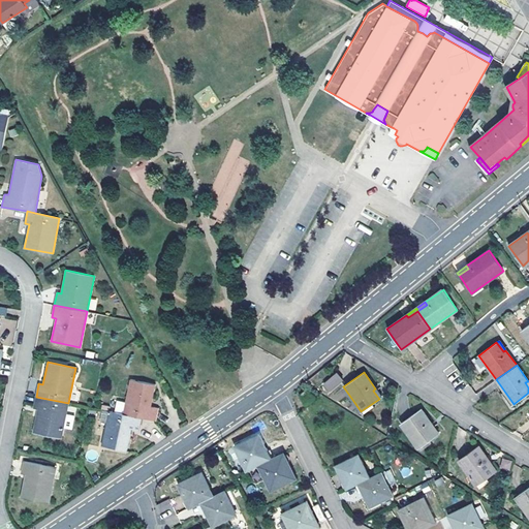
[(341,380),(336,373),(323,382),(329,390),(341,380)]
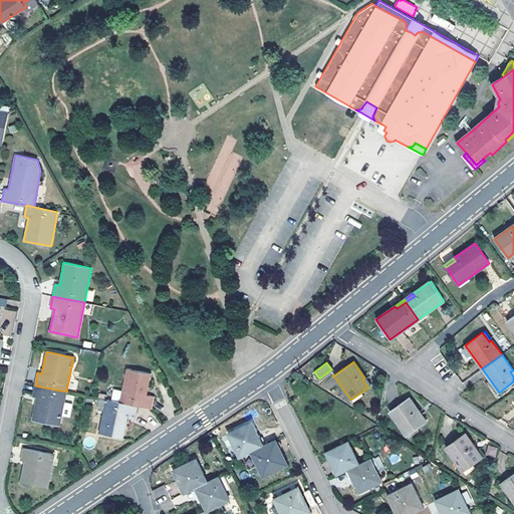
[(138,406),(152,409),(154,397),(147,396),(152,373),(126,368),(119,403),(138,406)]
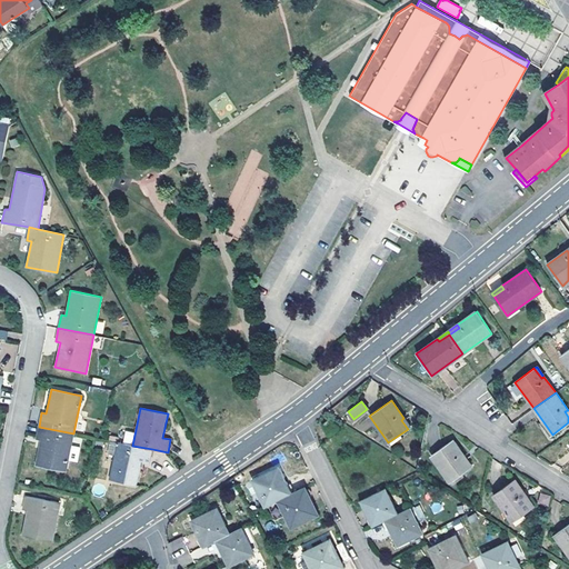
[(410,428),(403,418),(401,420),(408,429),(410,428)]
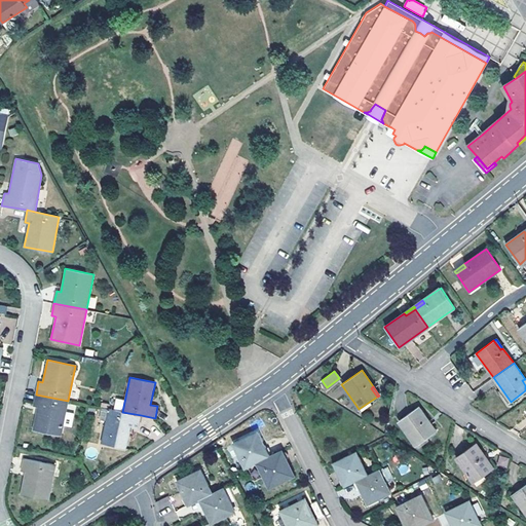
[(303,401),(310,396),(304,387),(298,393),(303,401)]
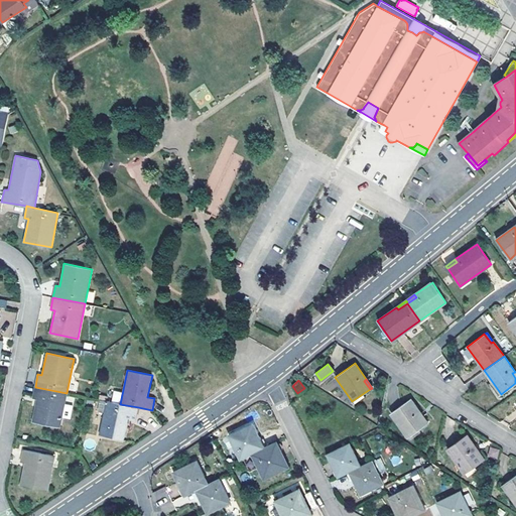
[(32,422),(59,427),(67,393),(35,387),(32,398),(37,399),(32,422)]
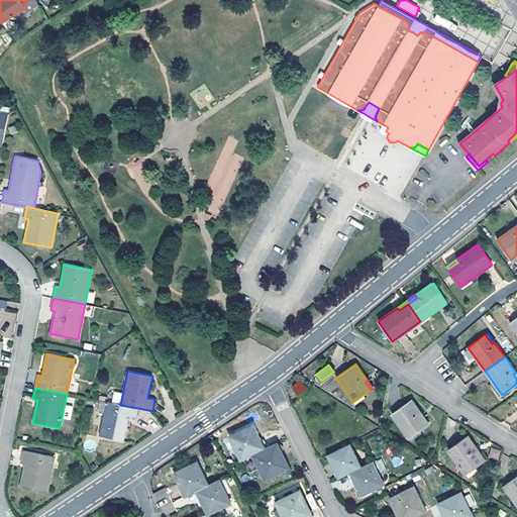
[(113,392),(112,402),(119,403),(120,393),(113,392)]
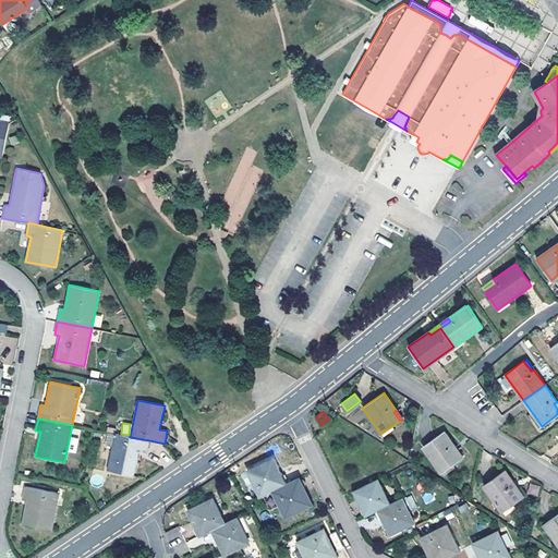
[(452,450),(456,449),(444,432),(423,447),(441,473),(460,460),(452,450)]
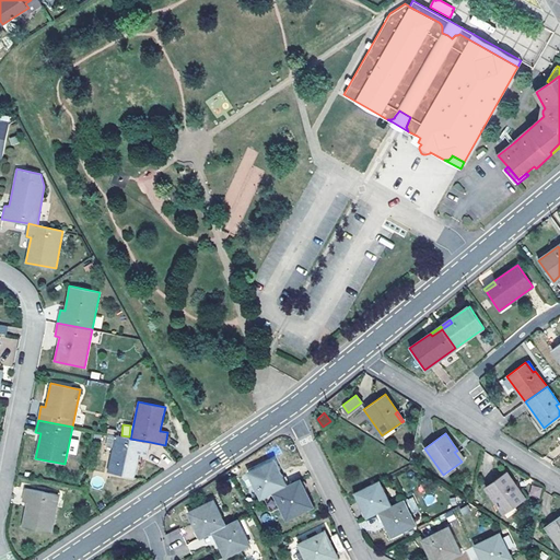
[(130,439),(116,435),(107,471),(135,477),(140,454),(148,455),(150,442),(130,439)]
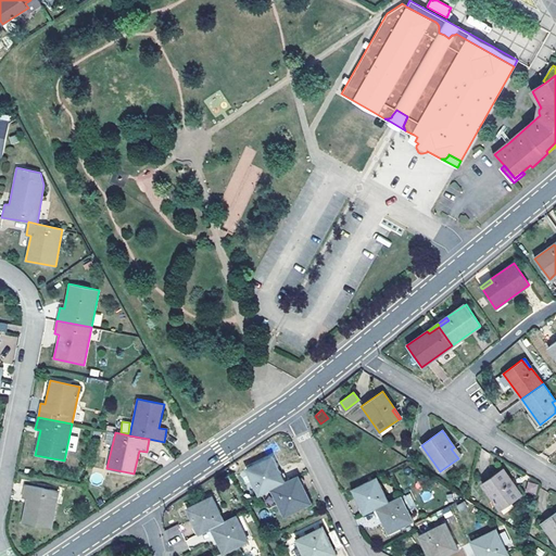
[(460,457),(454,447),(451,449),(458,458),(460,457)]
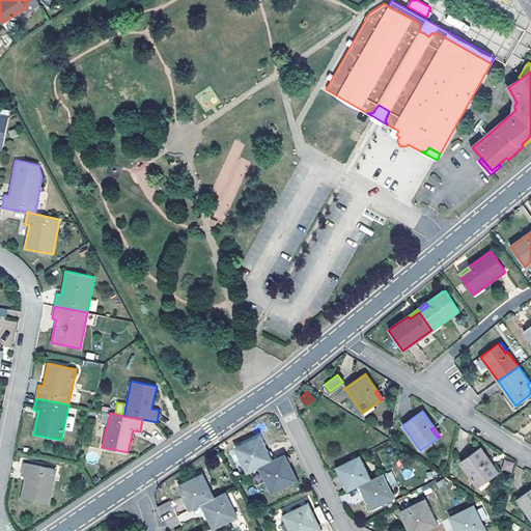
[(259,467),(272,460),(267,448),(260,435),(235,448),(247,472),(259,466),(259,467)]
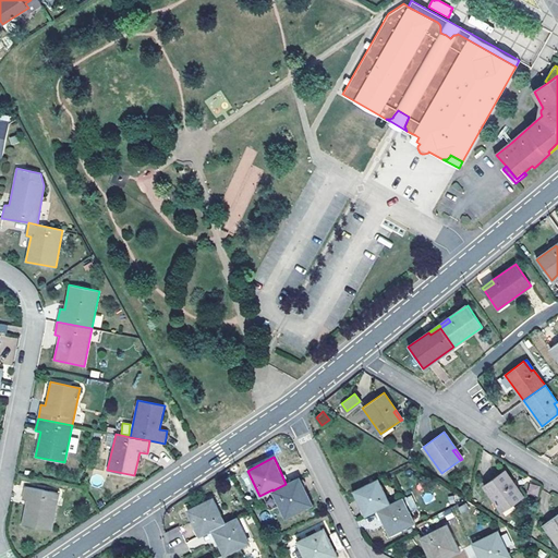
[(501,512),(521,499),(514,488),(517,487),(505,471),(483,485),(501,512)]
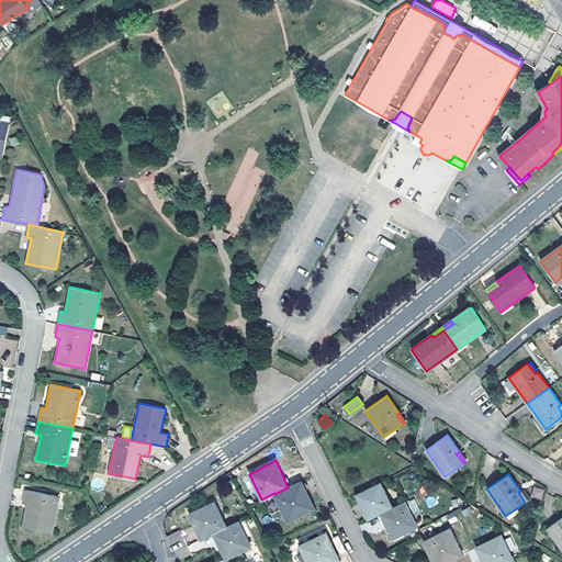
[(288,487),(274,494),(288,520),(314,508),(301,482),(289,487),(288,487)]
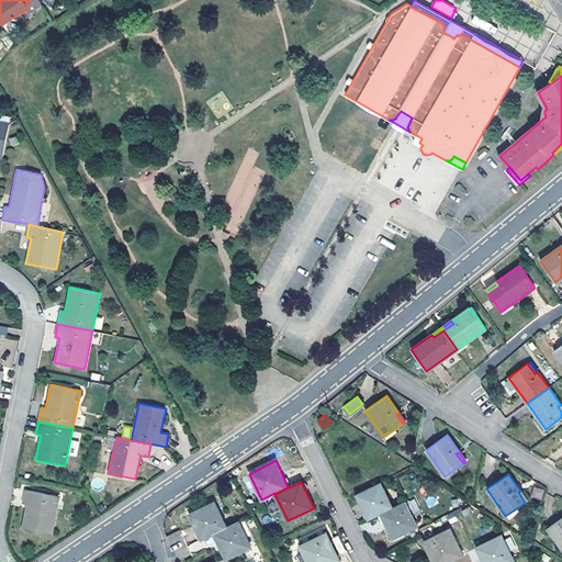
[(381,514),(393,508),(381,483),(356,494),(368,519),(380,514),(381,514)]
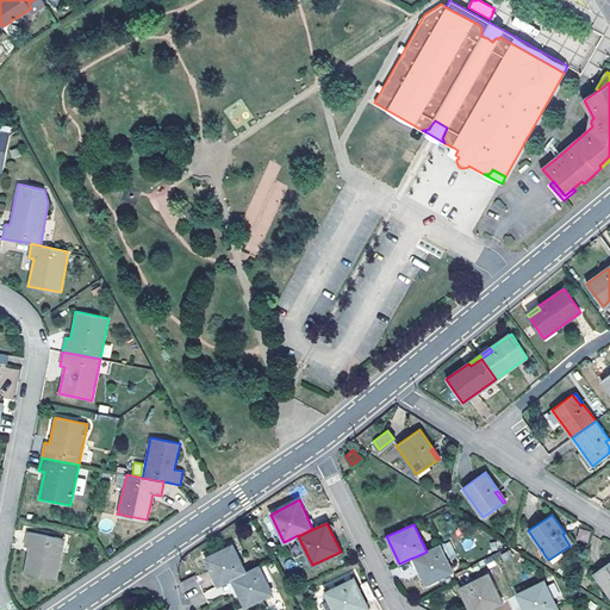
[(579,528),(576,539),(587,543),(591,531),(579,528)]
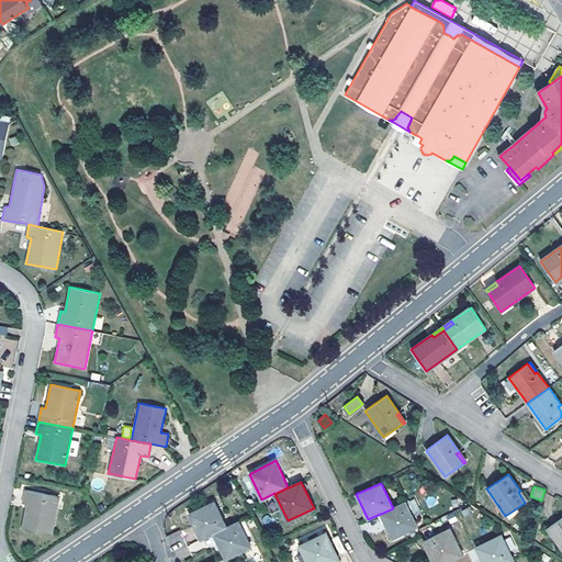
[(59,496),(24,490),(22,502),(26,503),(22,528),(53,535),(59,496)]
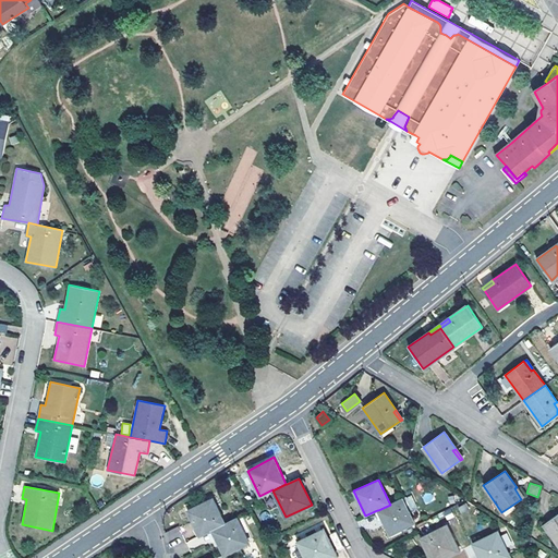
[(523,497),(517,487),(514,488),(521,499),(523,497)]
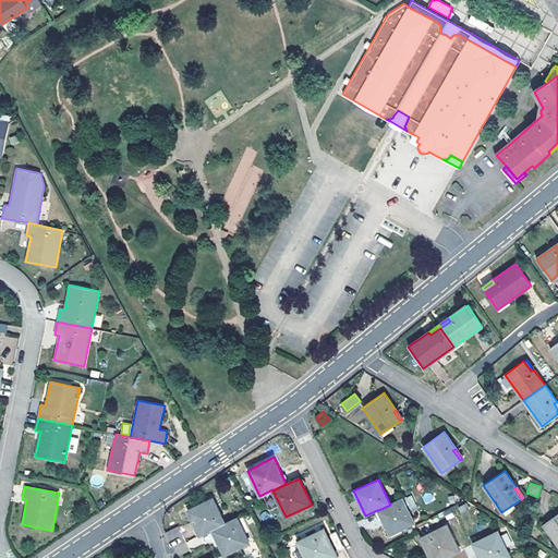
[(411,512),(416,509),(411,495),(404,498),(411,512)]
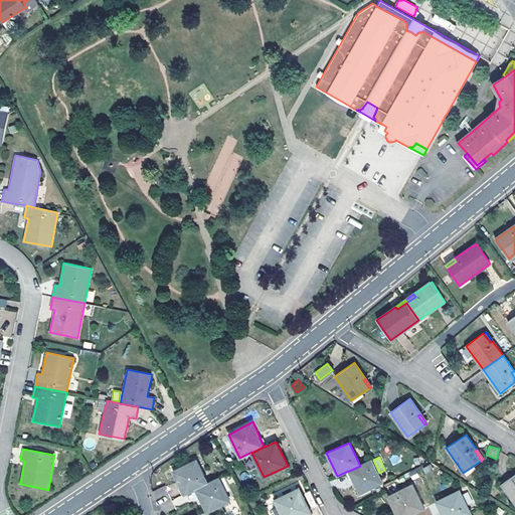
[(173,471),(184,495),(196,489),(207,483),(196,460),(173,471)]
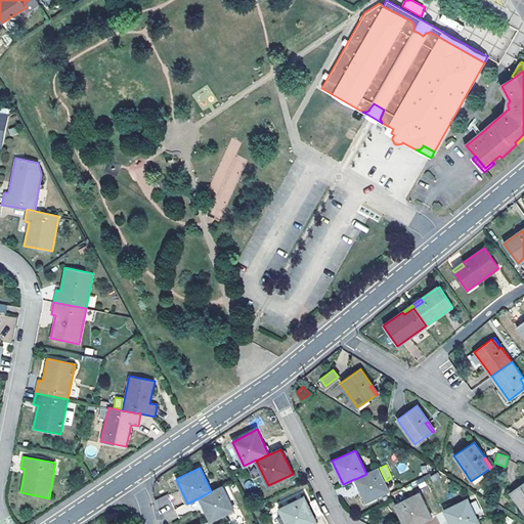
[(389,491),(378,469),(366,474),(355,479),(366,501),(389,491)]
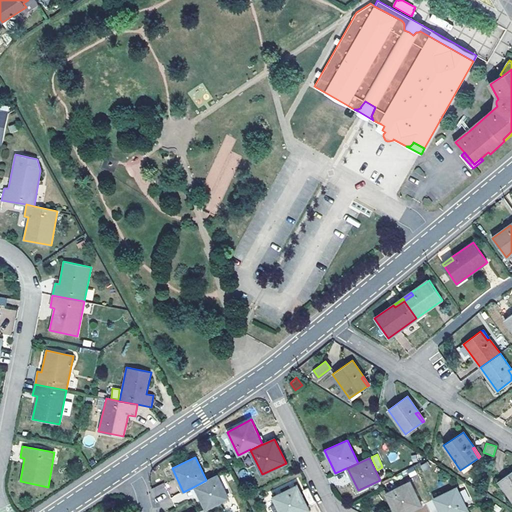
[(511,500),(511,471),(499,481),(511,500)]
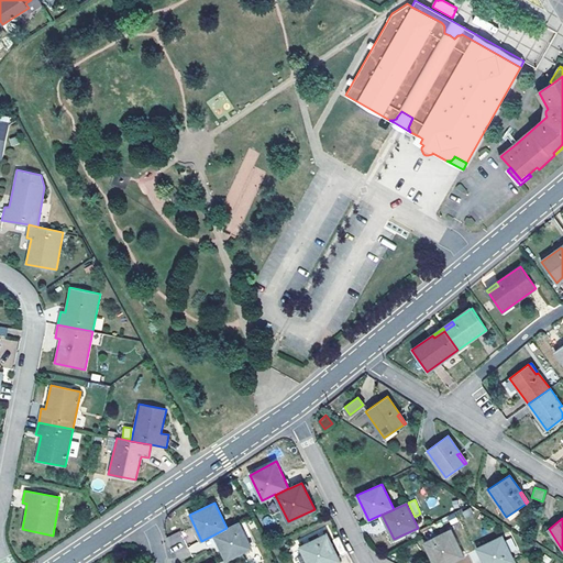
[(227,529),(227,528),(214,534),(227,560),(251,548),(239,522),(227,529)]
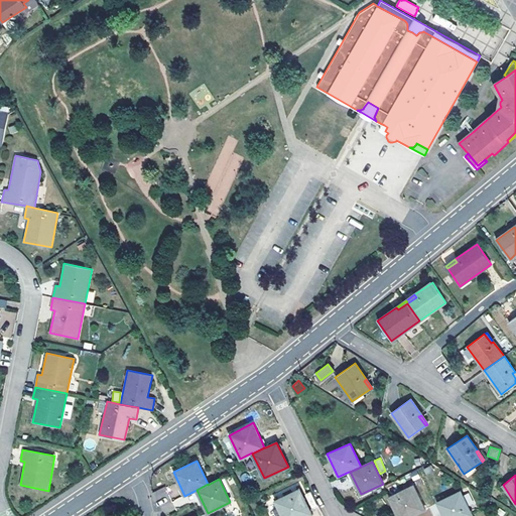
[(413,486),(389,497),(397,515),(411,515),(424,510),(413,486)]
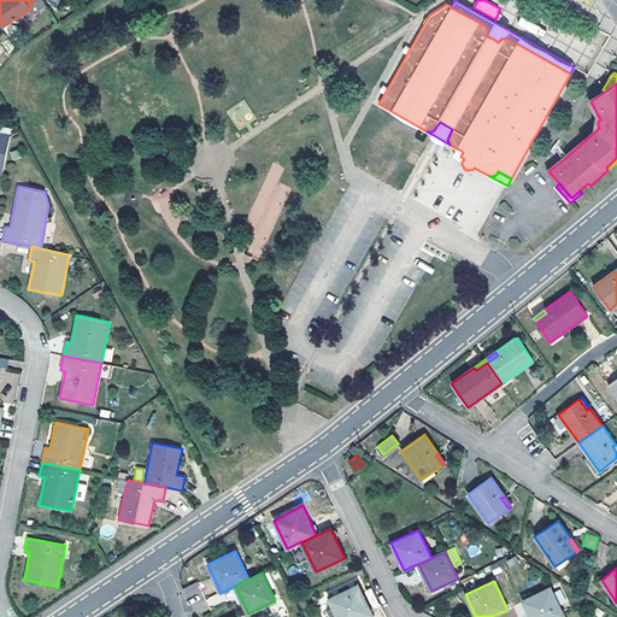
[(358,585),(329,599),(338,616),(364,616),(372,613),(358,585)]
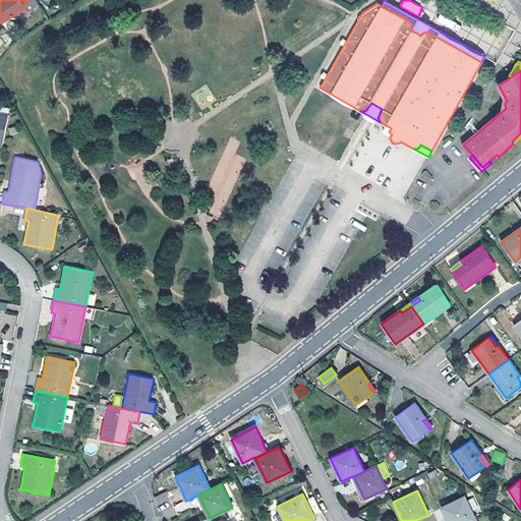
[(442,508),(448,520),(471,520),(475,519),(465,497),(442,508)]
